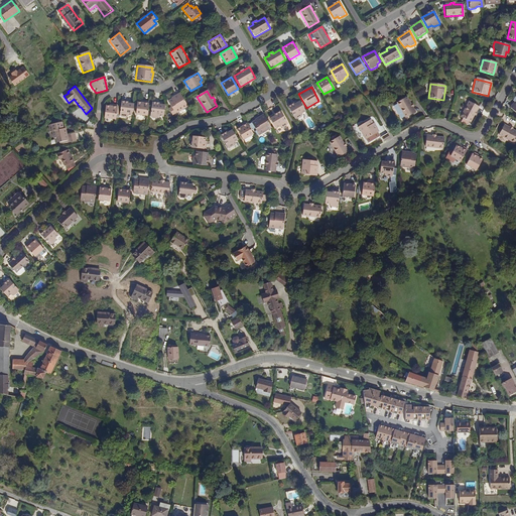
[(168,109),(171,116),(187,107),(179,93),(170,98),(171,100),(167,102),(171,108),(168,109)]
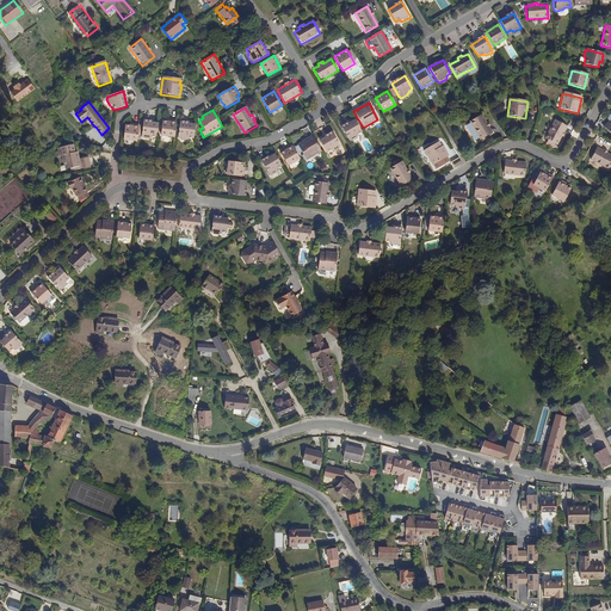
[(469,123),(480,140),(492,133),(489,128),(491,127),(488,123),(487,123),(482,115),(469,123)]
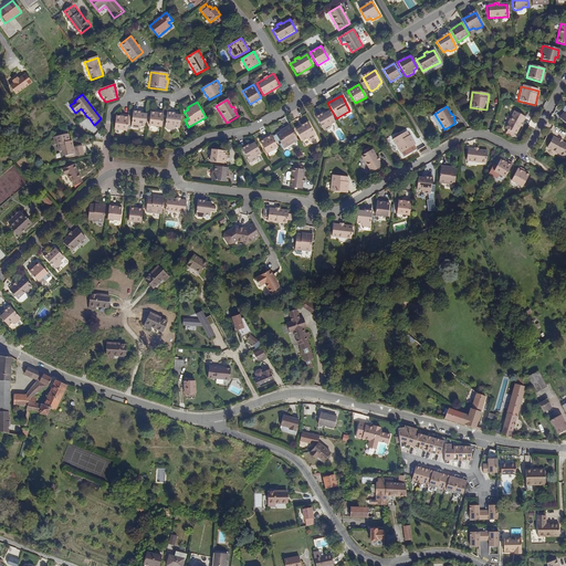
[(328,111),(315,117),(323,130),(326,132),(331,128),(332,126),(335,124),(328,111)]
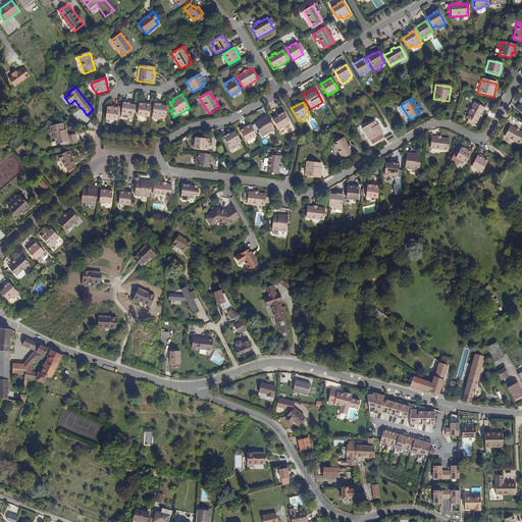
[(121,103),(120,118),(128,119),(128,117),(134,117),(135,105),(128,105),(128,103),(121,103)]
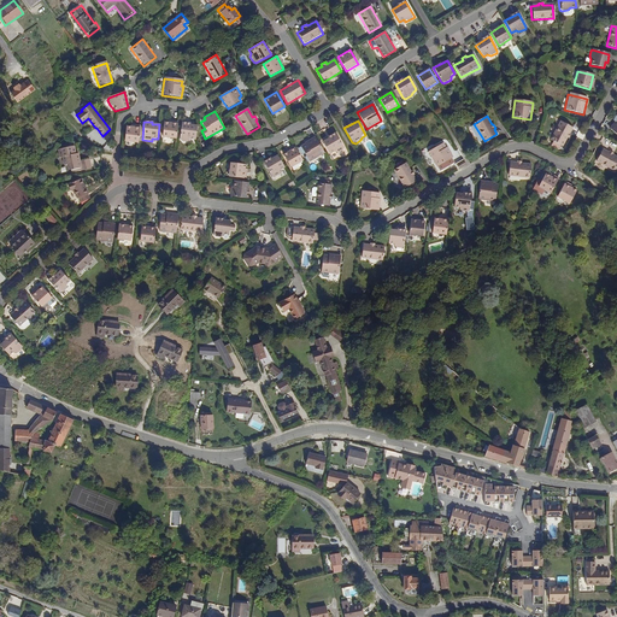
[(169,123),(163,122),(162,139),(176,140),(178,123),(169,122),(169,123)]
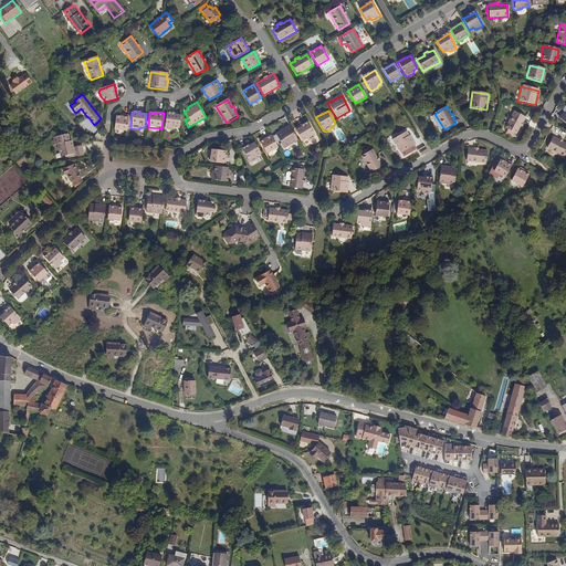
[(513,112),(504,128),(515,135),(525,118),(513,112)]
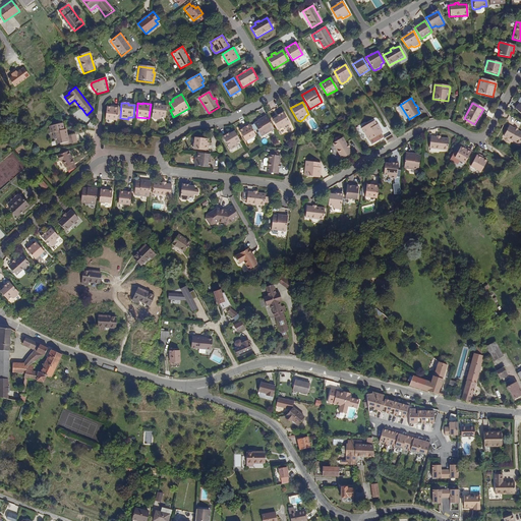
[(153,104),(151,119),(159,120),(161,117),(165,118),(166,106),(159,106),(159,104),(153,104)]
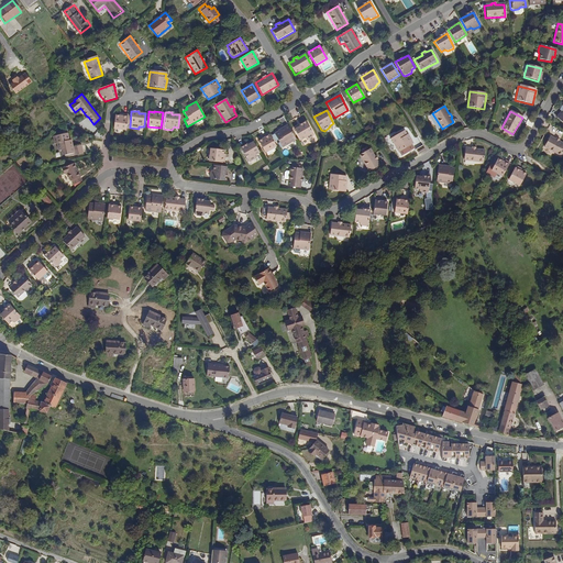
[(114,116),(112,130),(125,131),(127,116),(118,114),(118,116),(114,116)]
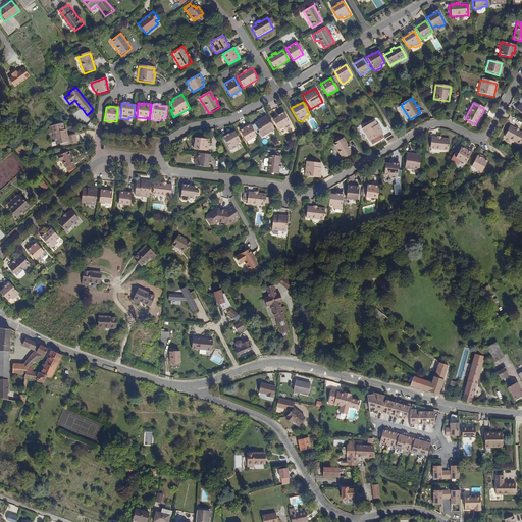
[(273,120),(279,131),(282,128),(283,131),(292,126),(284,112),(276,116),(277,118),(273,120)]
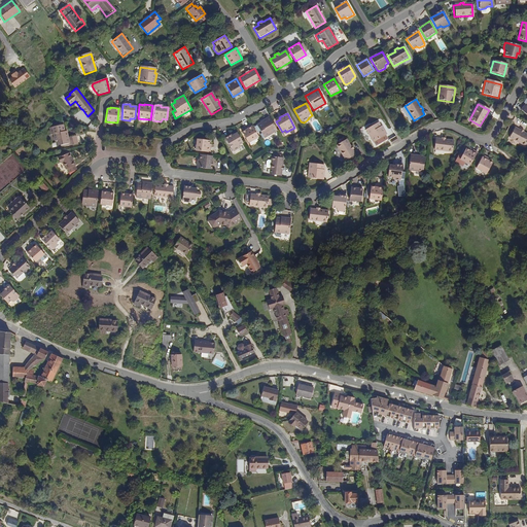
[(255,125),(265,139),(277,132),(268,117),(255,125)]
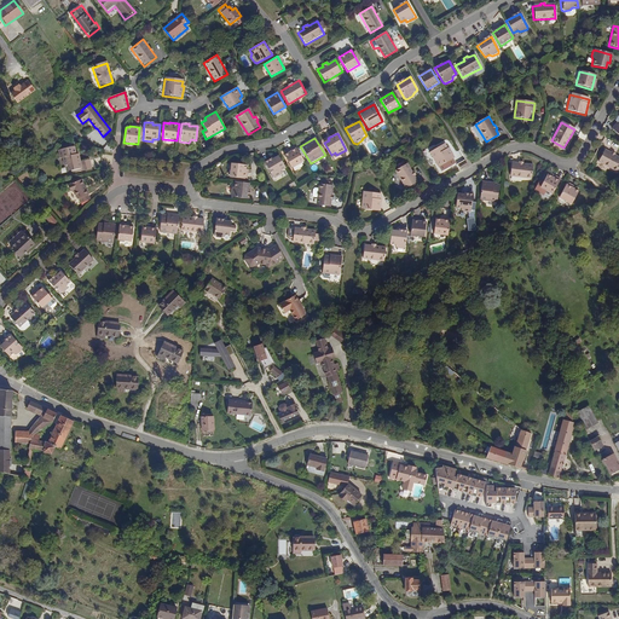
[(429,152),(438,168),(455,158),(445,144),(429,152)]
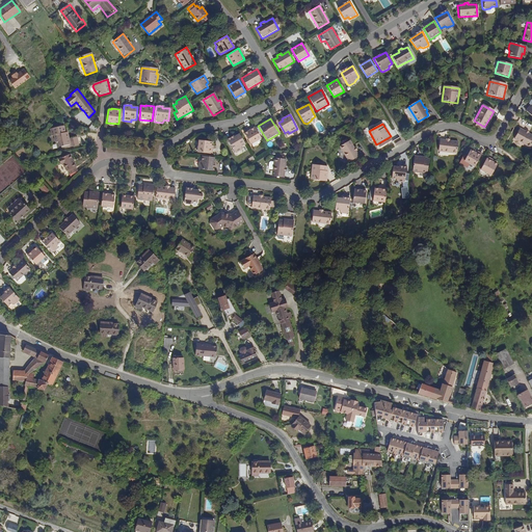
[(63,126),(49,129),(51,137),(53,137),(54,143),(58,142),(59,148),(69,145),(69,149),(79,147),(77,137),(69,139),(68,132),(65,133),(63,126)]
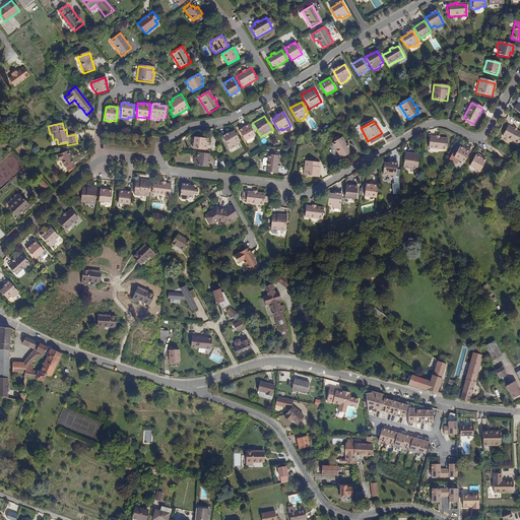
[(249,125),(238,131),(245,142),(255,137),(249,125)]
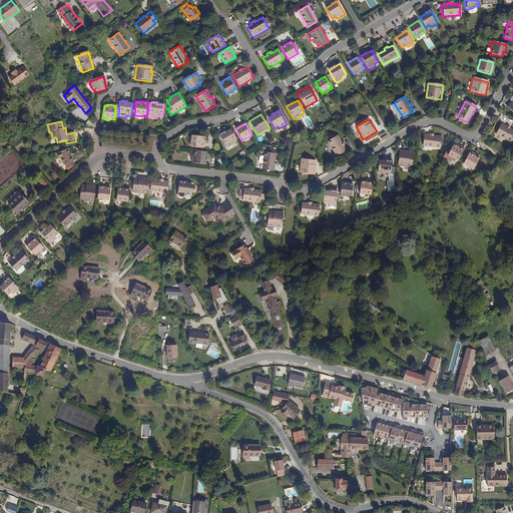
[(501,124),(495,135),(510,144),(512,138),(512,130),(509,129),(510,128),(506,126),(505,127),(501,124)]
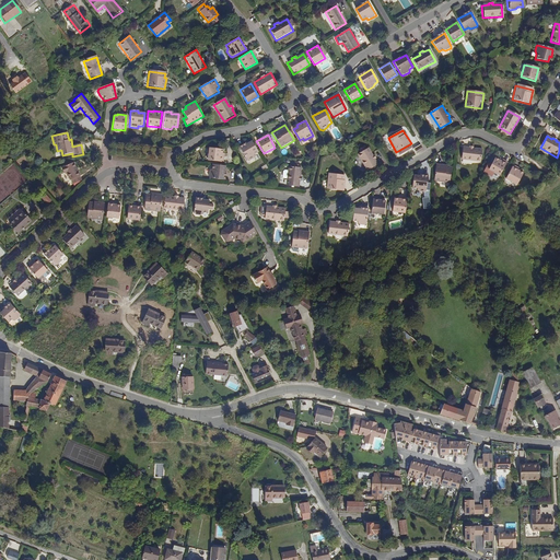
[(251,141),(238,148),(246,162),(248,162),(254,160),(254,158),(258,155),(251,141)]
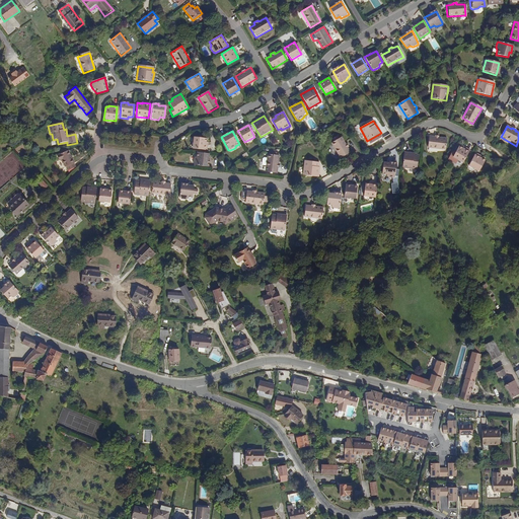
[(428,137),(427,148),(445,151),(447,139),(428,137)]
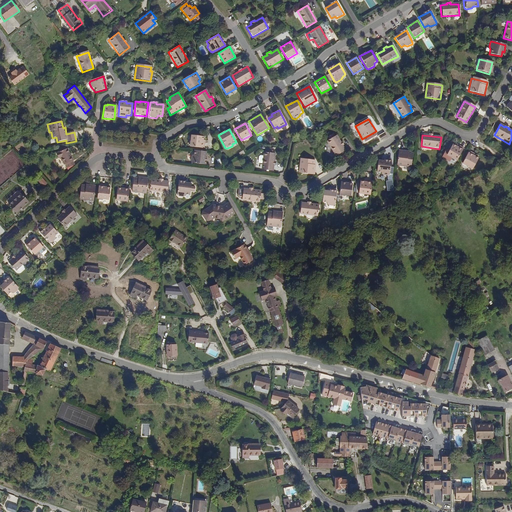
[(190,136),(189,147),(203,149),(204,138),(190,136)]
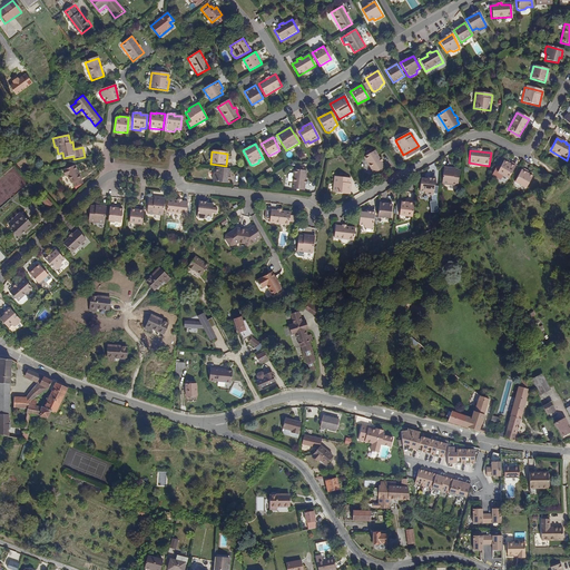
[(363,157),(373,175),(385,168),(381,163),(382,161),(380,157),(379,158),(375,151),(373,153),(366,156),(363,157)]
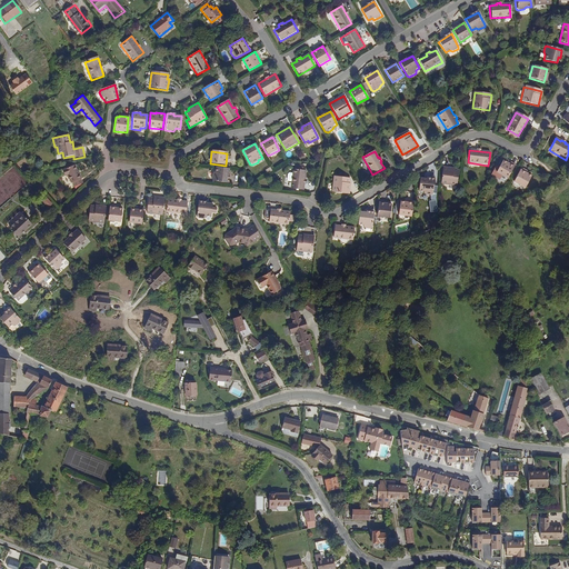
[(501,161),(495,173),(507,180),(515,166),(506,161),(505,162),(501,161)]
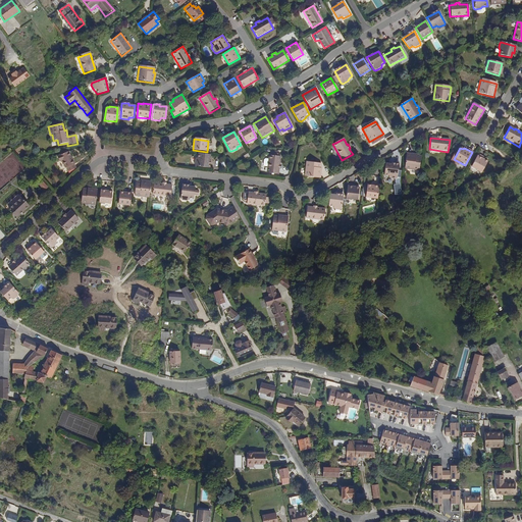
[(63,160),(69,171),(77,166),(69,151),(58,157),(60,161),(63,160)]
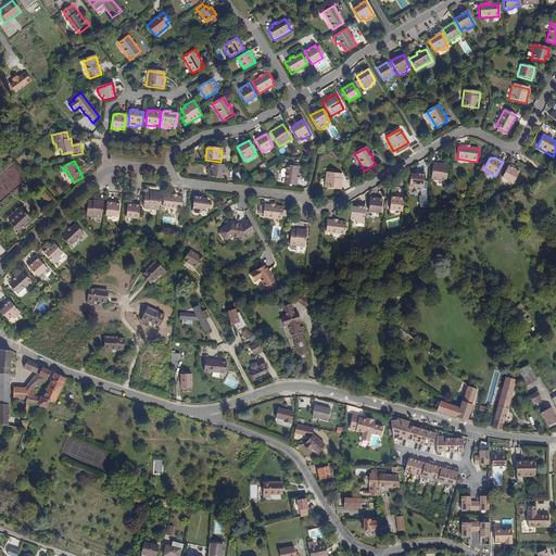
[(432,163),(431,181),(446,182),(447,166),(443,166),(443,164),(432,163)]
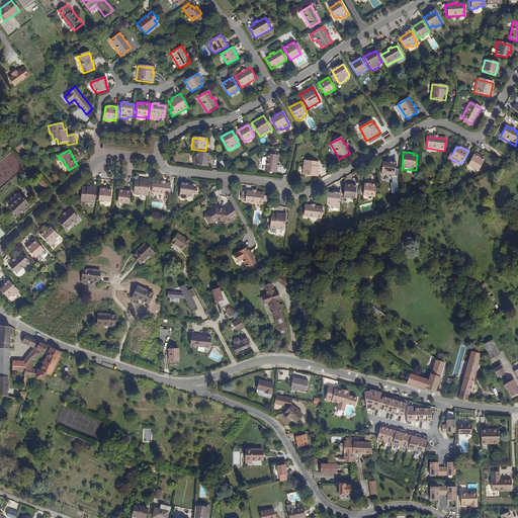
[(208,154),(195,153),(195,157),(192,160),(192,165),(193,166),(208,167),(209,160),(208,160),(208,154)]
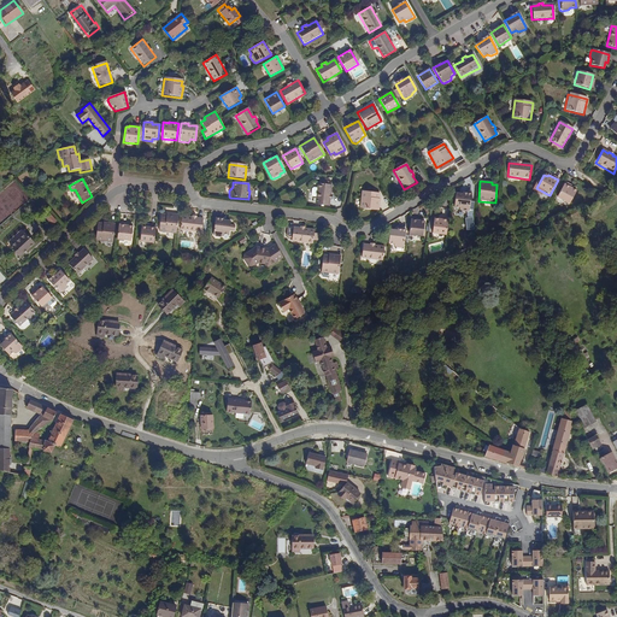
[(318,183),(316,204),(330,206),(330,199),(333,199),(333,195),(331,194),(333,184),(329,184),(319,183),(318,183)]
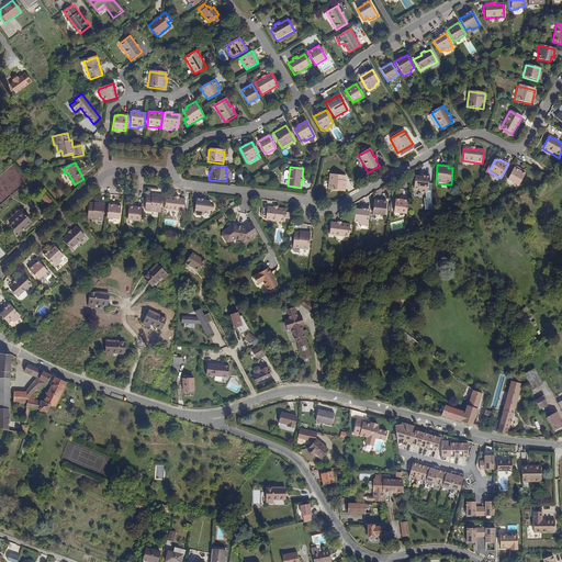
[(514,167),(506,181),(518,188),(525,175),(521,173),(523,171),(514,167)]
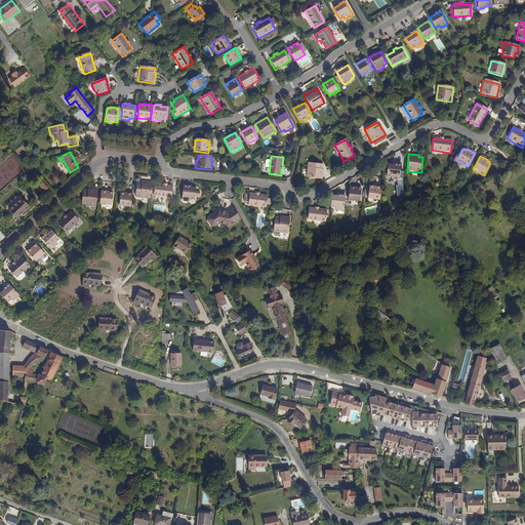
[(308,163),(306,177),(322,179),(324,165),(308,163)]
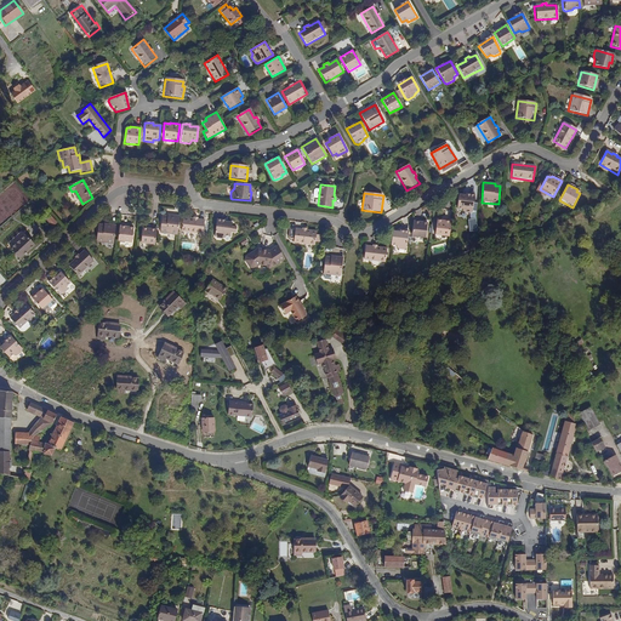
[(459,194),(456,210),(462,210),(462,211),(465,214),(469,214),(472,212),(472,214),(476,195),(459,194)]
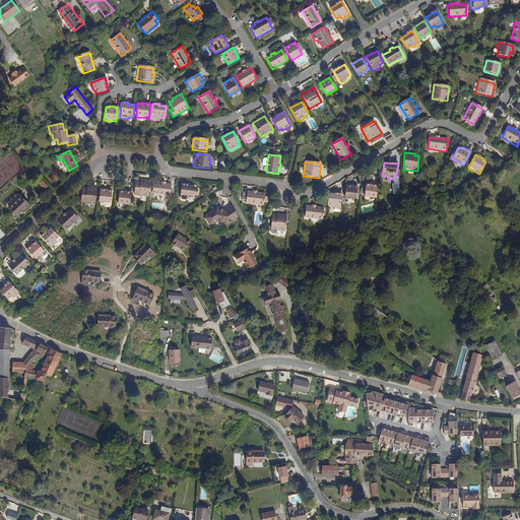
[(42,179),(37,183),(44,190),(48,186),(42,179)]
